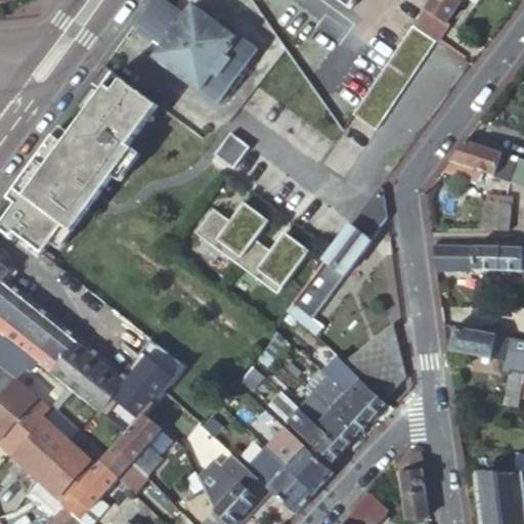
[(185,17),(161,0),(154,0),(137,23),(165,45),(156,57),(220,104),(258,51),(194,5),(185,17)]
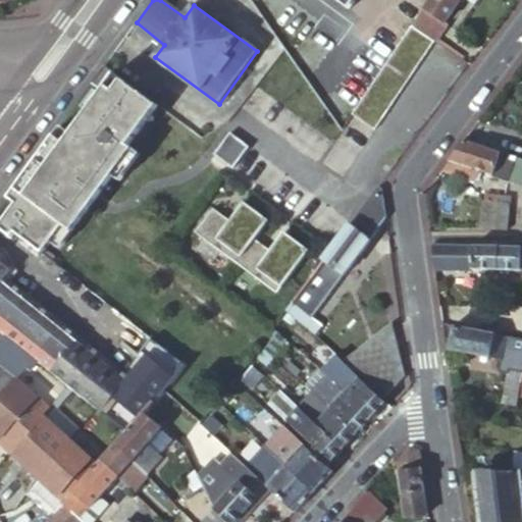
[(457,4),(451,0),(429,0),(424,8),(445,21),(457,4)]
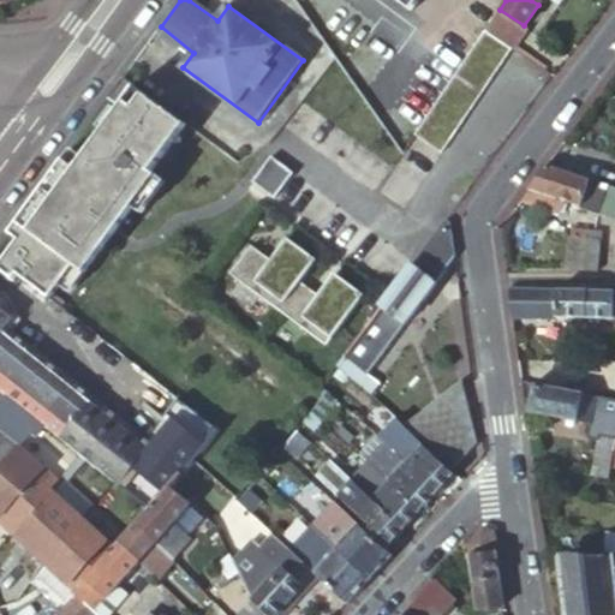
[(517,49),(531,30),(524,25),(500,10),(488,29),(509,43),(517,49)]
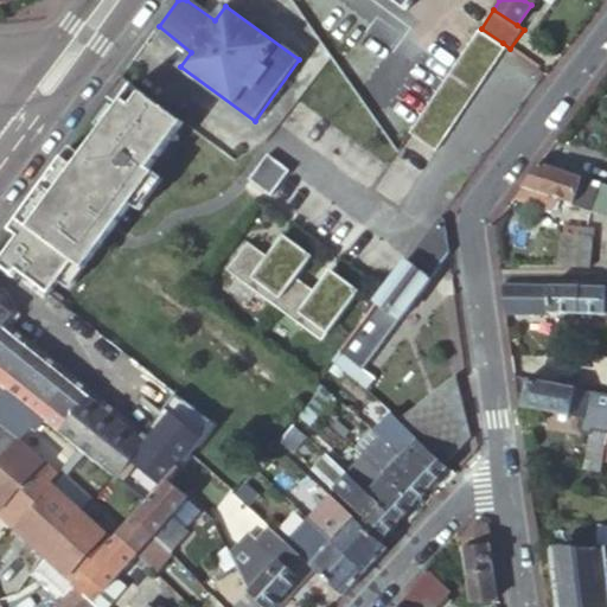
[(409,132),(436,147),(503,43),(481,29),(474,25),(409,132)]
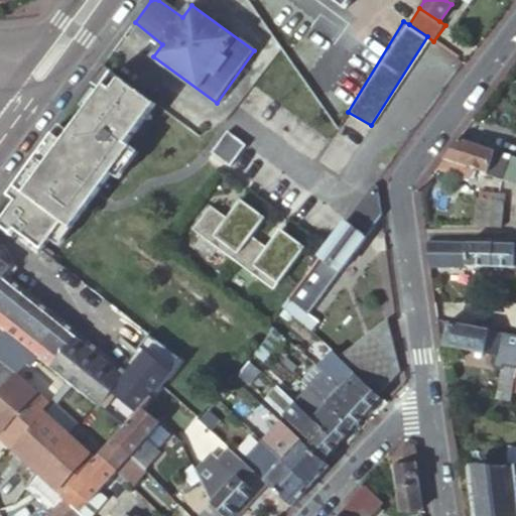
[(15,201),(0,221),(0,226),(11,235),(15,230),(41,251),(49,239),(61,223),(70,229),(112,173),(131,148),(126,144),(156,103),(104,65),(104,66),(93,82),(91,82),(102,90),(99,93),(87,109),(71,132),(63,140),(53,133),(14,185),(22,191),(15,201)]
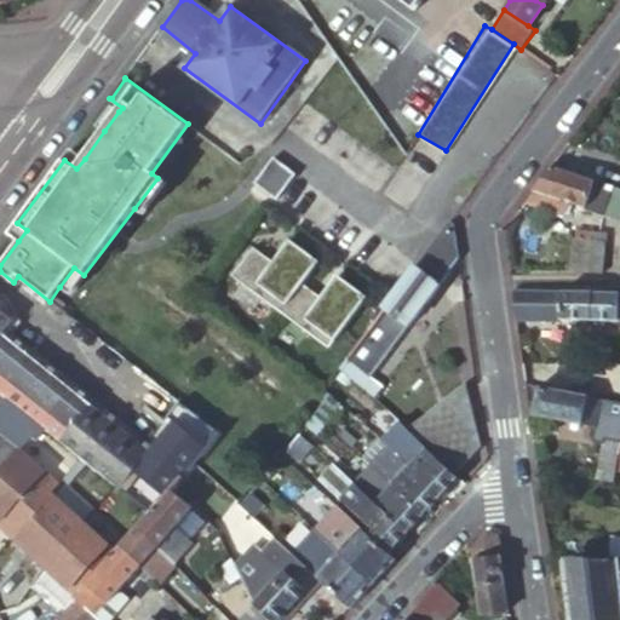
[(104,131),(119,112),(110,105),(97,126),(104,131)]
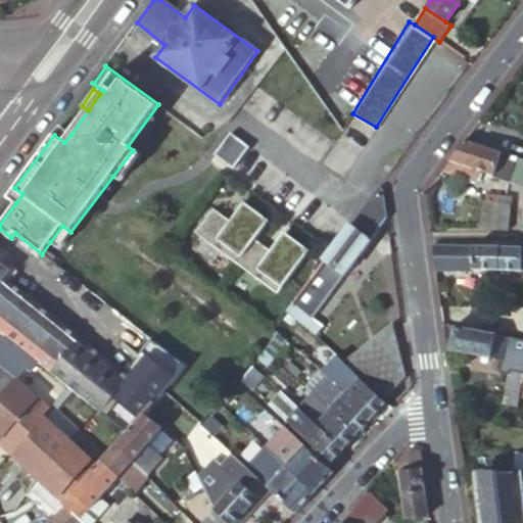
[(72,134),(60,126),(54,135),(64,142),(72,134)]
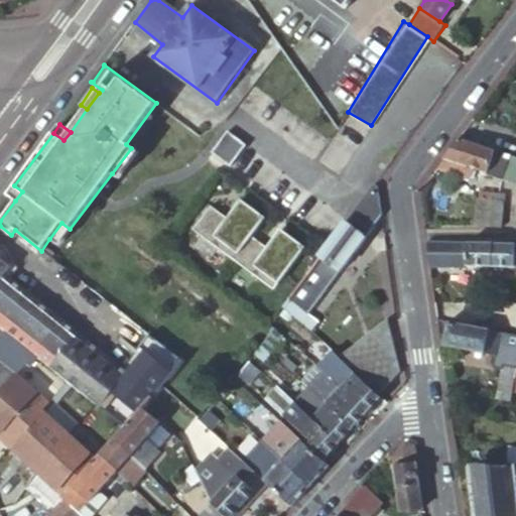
[(228,130),(213,151),(231,165),(247,144),(228,130)]
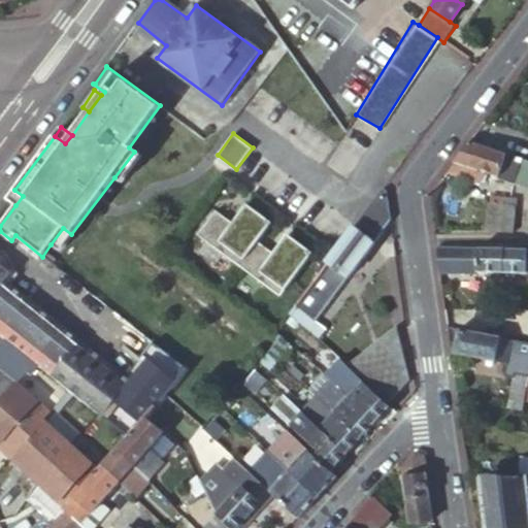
[(527,160),(471,141),(456,162),(486,172),(515,182),(521,165),(525,166),(527,160)]
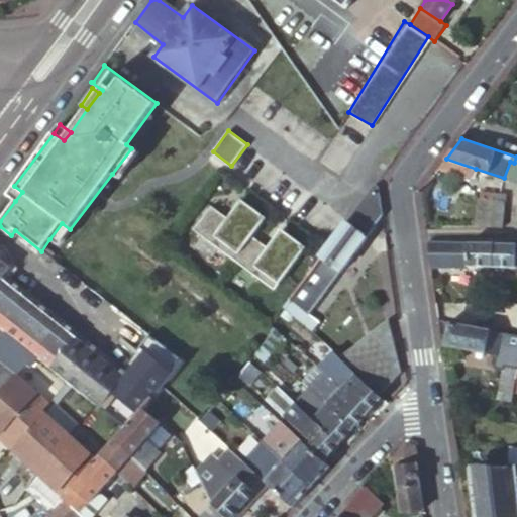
[(137,153),(131,148),(112,174),(118,179),(137,153)]
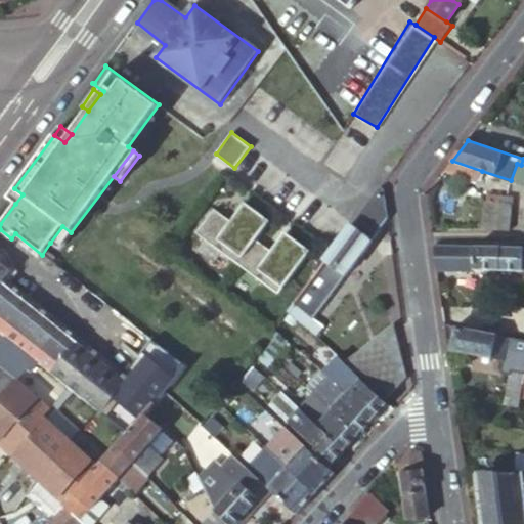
[(517,164),(511,180),(523,184),(523,159),(521,165),(517,164)]
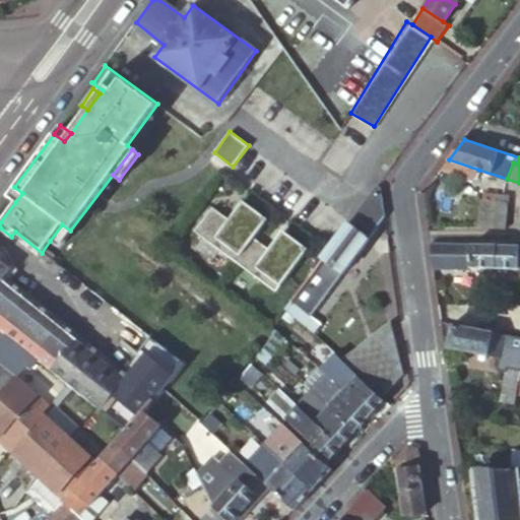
[(449,159),(441,170),(475,181),(478,170),(449,159)]
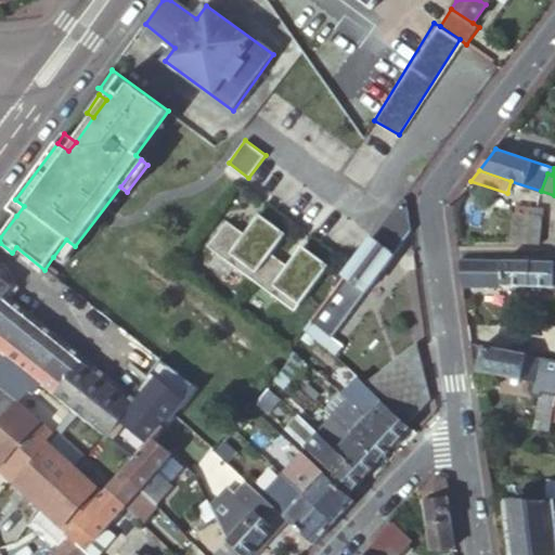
[(408,201),(403,197),(344,275),(365,293),(412,231),(408,201)]
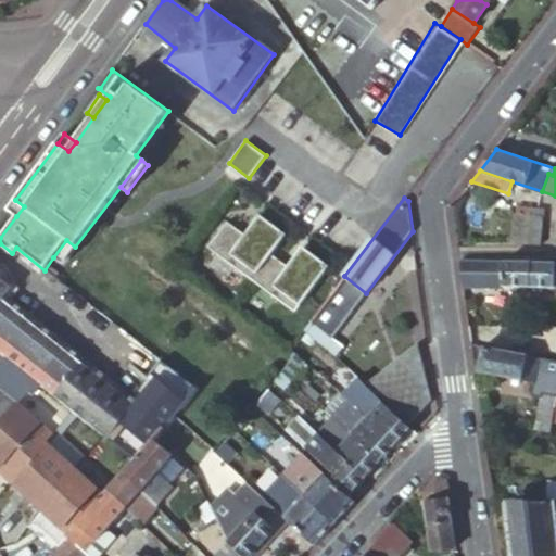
[(15,200),(9,210),(16,216),(24,206),(15,200)]
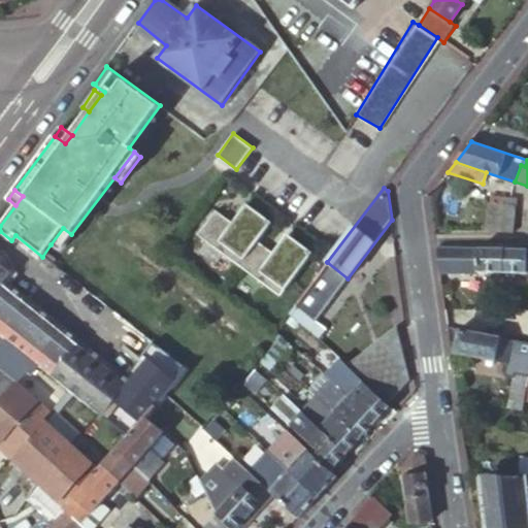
[(278,298),(284,281),(312,245),(284,226),(267,245),(252,233),(268,216),(245,203),(229,220),(212,207),(190,233),(278,298)]
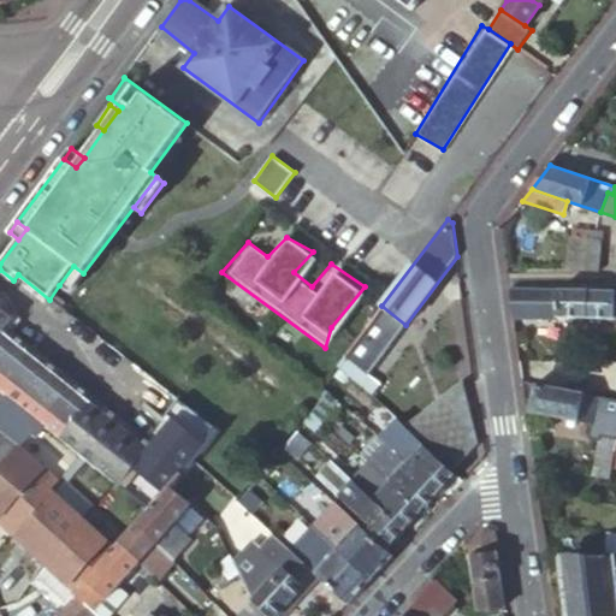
[(569,255),(600,256),(602,241),(570,238),(569,255)]
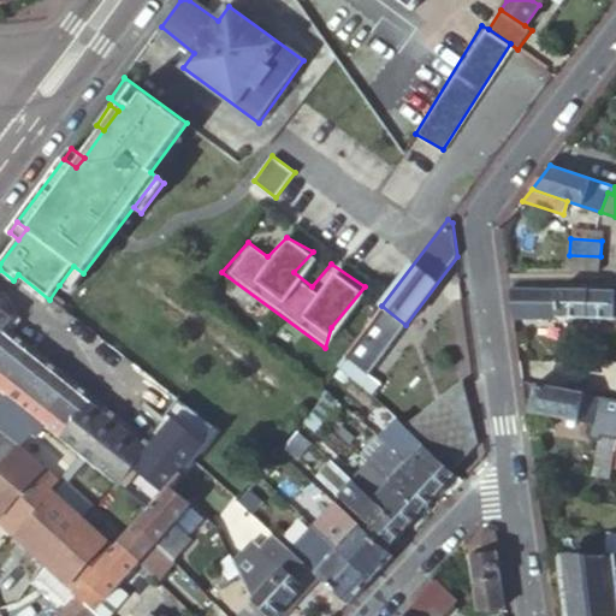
[(569,255),(568,270),(599,271),(600,256),(569,255)]
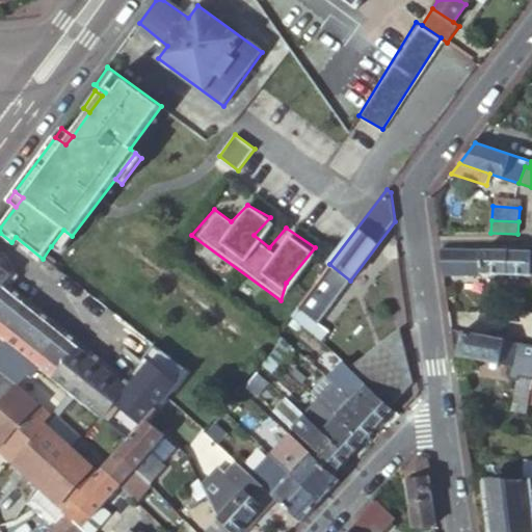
[(63,230),(51,246),(59,253),(72,236),(63,230)]
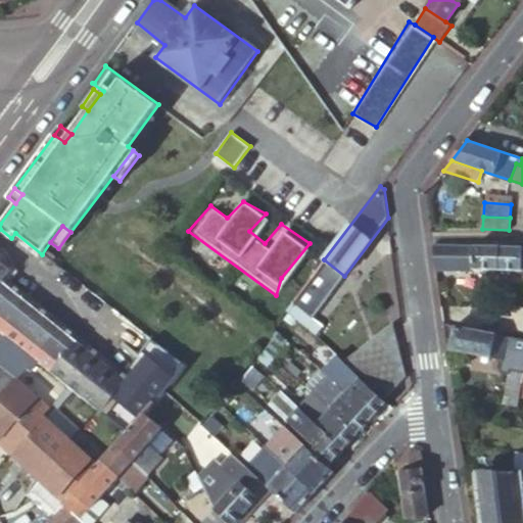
[(500,270),(500,246),(432,245),(436,269),(500,270)]
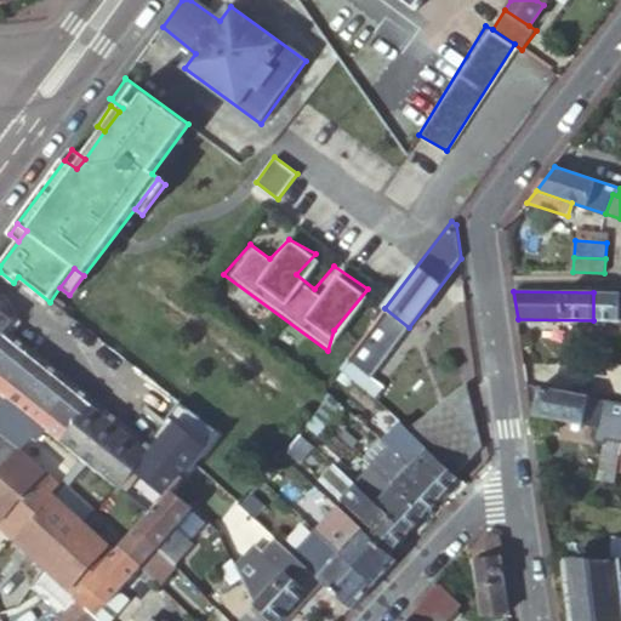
[(620,292),(593,292),(593,320),(620,320),(620,292)]
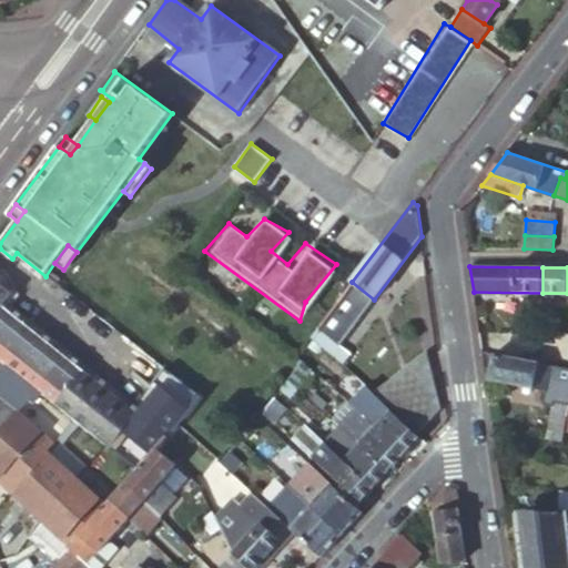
[(374,300),(352,282),(327,314),(318,326),(340,343),(374,300)]
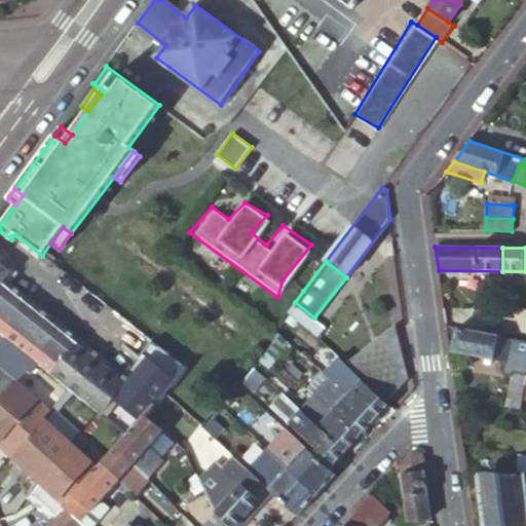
[(0,285),(1,284),(9,271),(0,264),(0,285)]
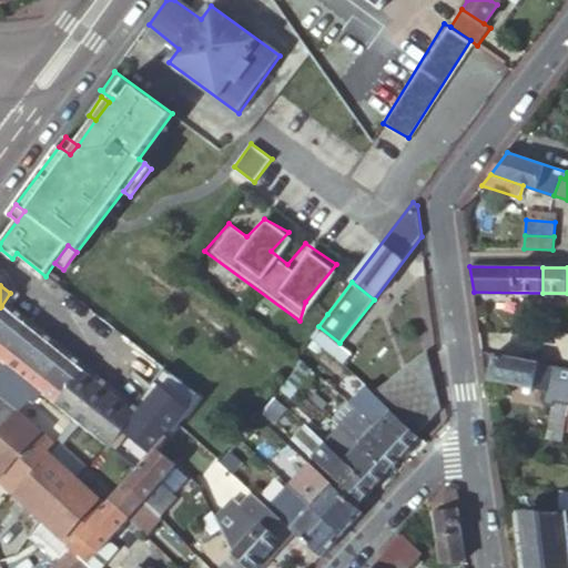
[(0,359),(4,364),(44,396),(107,445),(135,412),(84,371),(83,372),(1,306),(0,307),(0,359)]
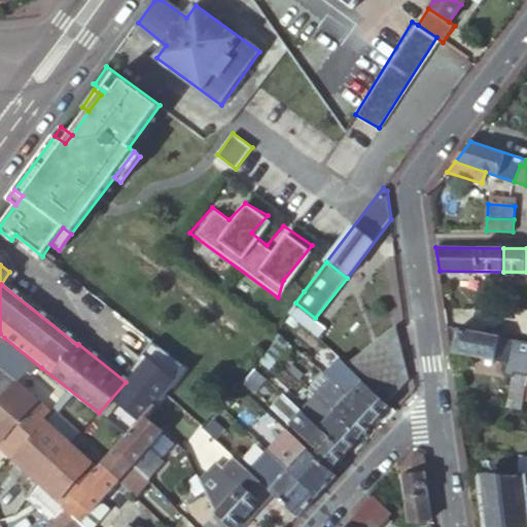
[(315,318),(295,303),(288,312),(296,320),(304,326),(315,337),(324,325),(315,318)]
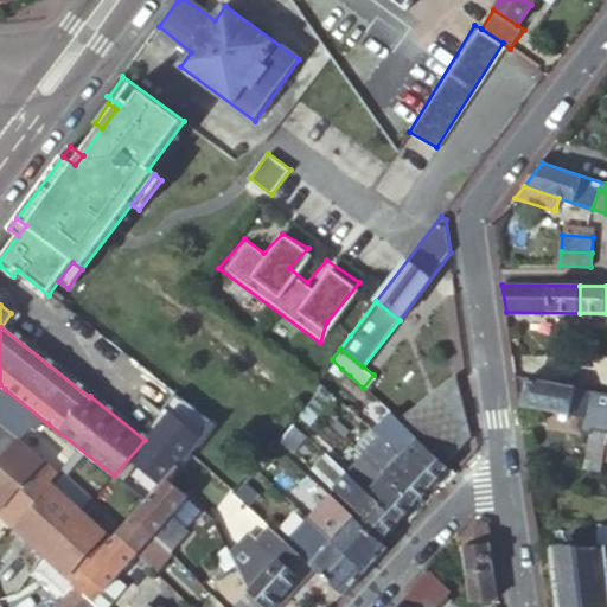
[(342,369),(332,359),(317,379),(327,387),(342,369)]
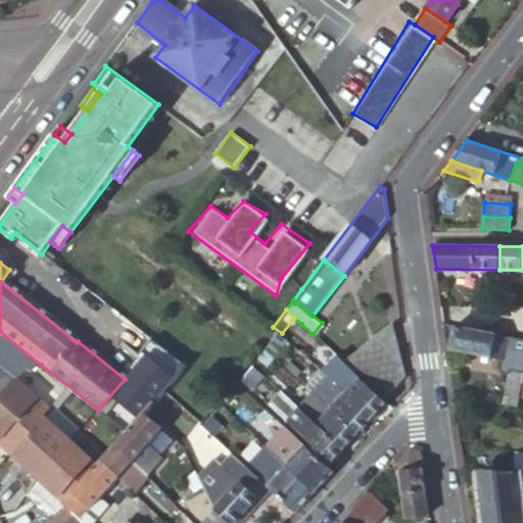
[(494,327),(496,316),(475,312),(473,323),(494,327)]
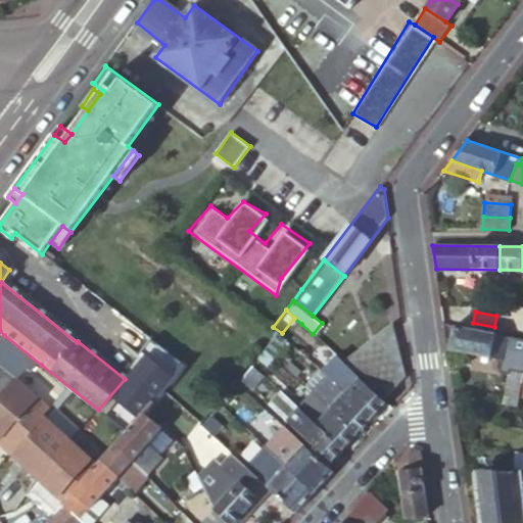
[(520,321),(496,316),(494,327),(518,332),(520,321)]
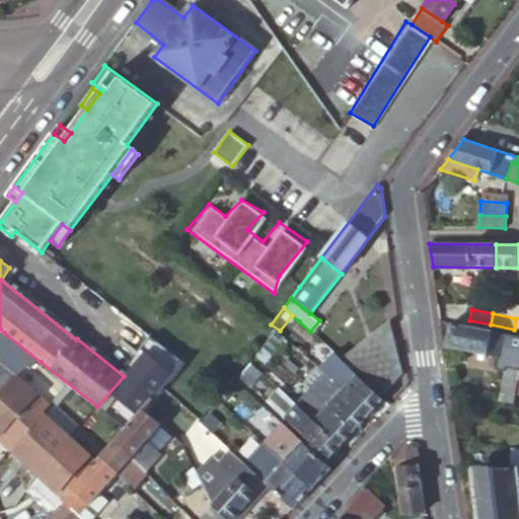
[(299,321),(292,315),(280,330),(285,337),(296,325),(299,321)]
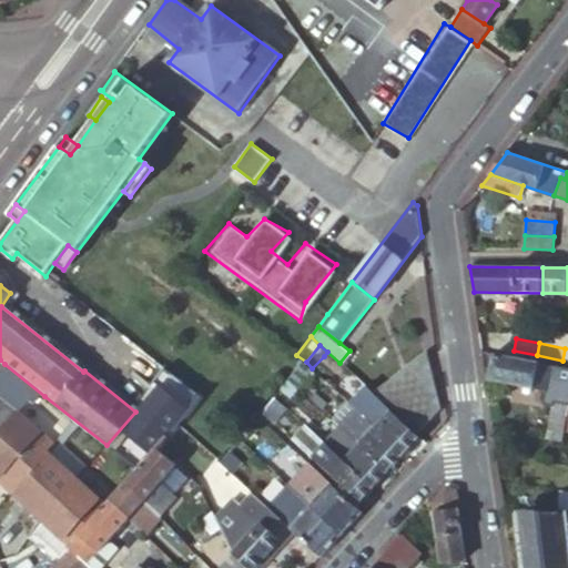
[(443,405),(428,351),(385,399),(421,430),(443,405)]
